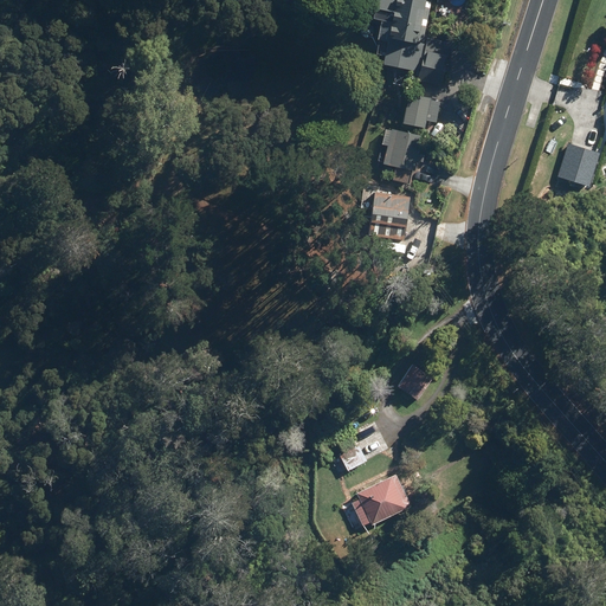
[(399,0),(386,64),(419,71),(425,46),(423,46),(432,0),(399,0)]
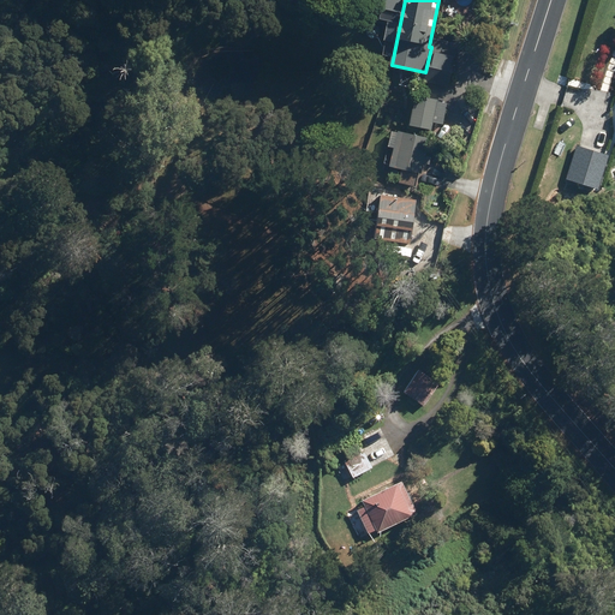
[(448,87),(459,45),(436,40),(427,82),(448,87)]
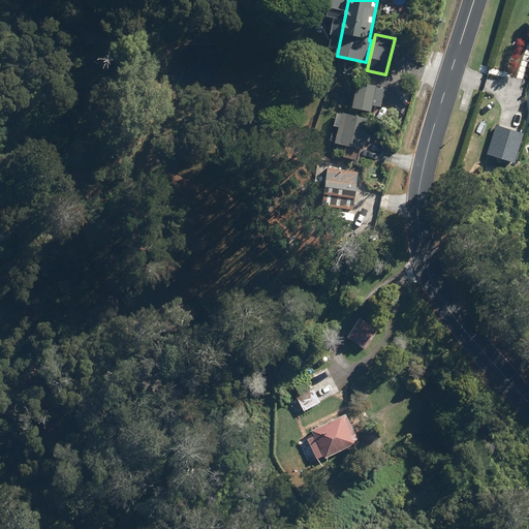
[(377,86),(359,82),(353,107),(373,111),(377,86)]
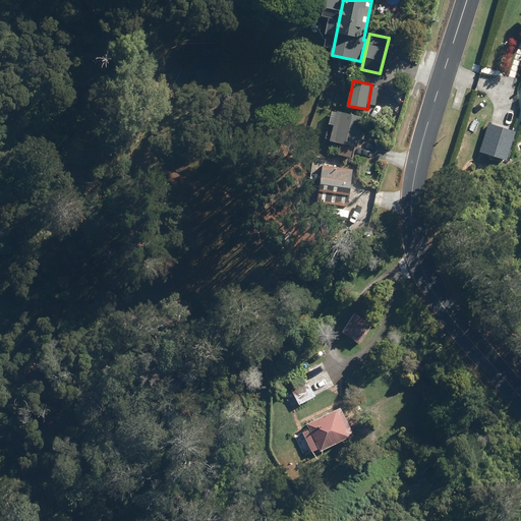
[(339,112),(332,140),(341,142),(339,153),(353,157),(356,147),(364,118),(339,112)]
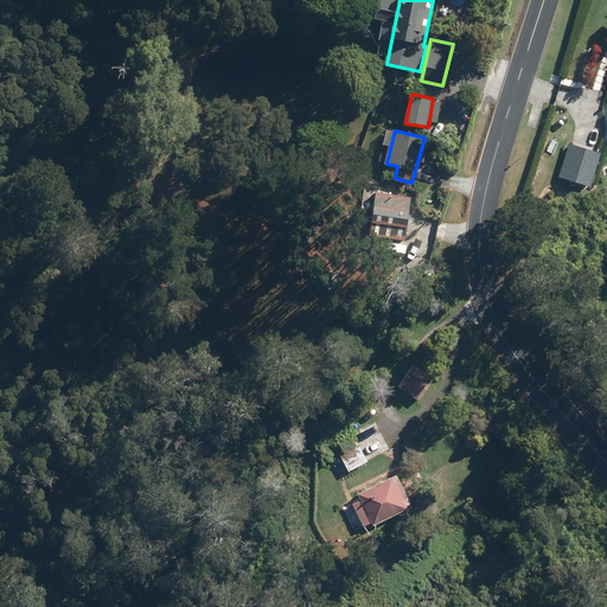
[(561,176),(593,186),(602,154),(570,145),(561,176)]
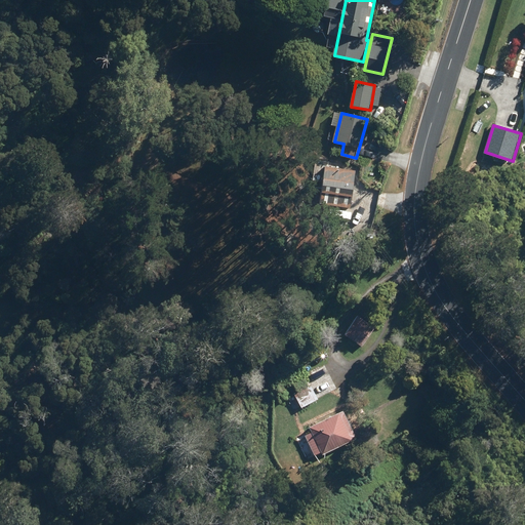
[(329,165),(325,190),(354,194),(358,170),(329,165)]
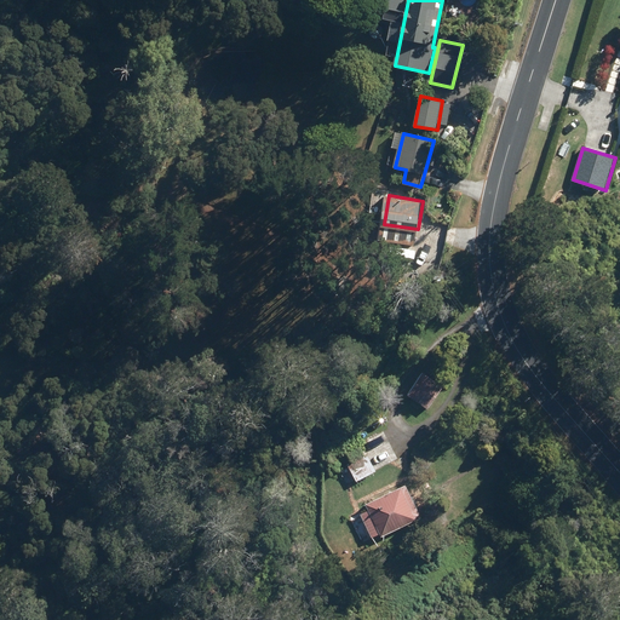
[(423,373),(408,396),(429,411),(445,386),(423,373)]
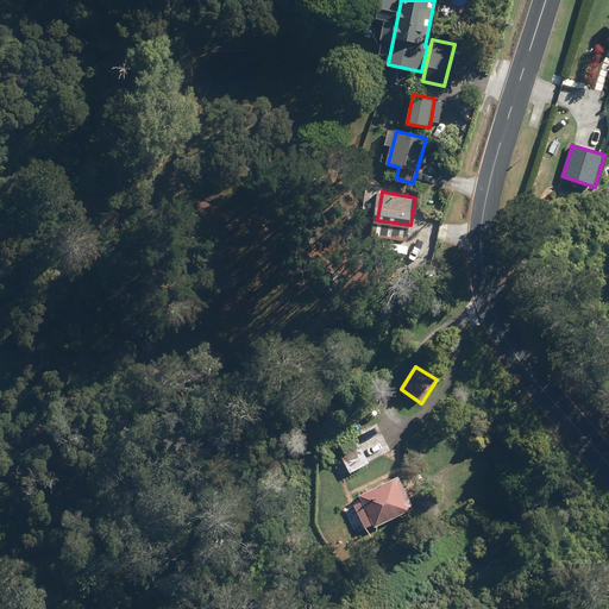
[(355,441),(341,446),(346,457),(359,452),(355,441)]
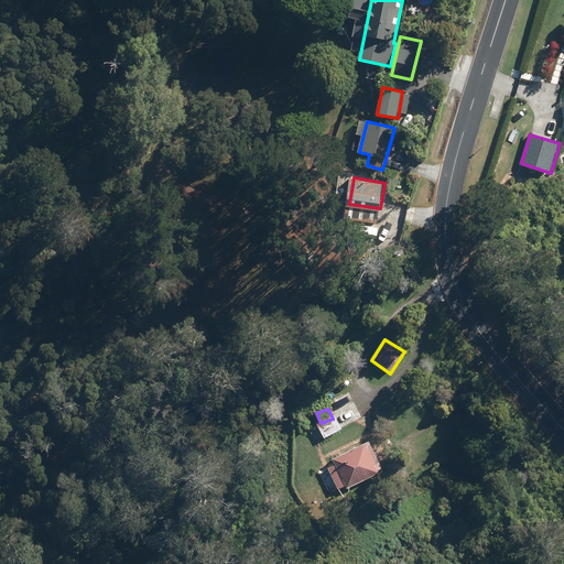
[(347,489),(384,472),(370,443),(334,461),(336,465),(328,468),(339,489),(346,486),(347,489)]
